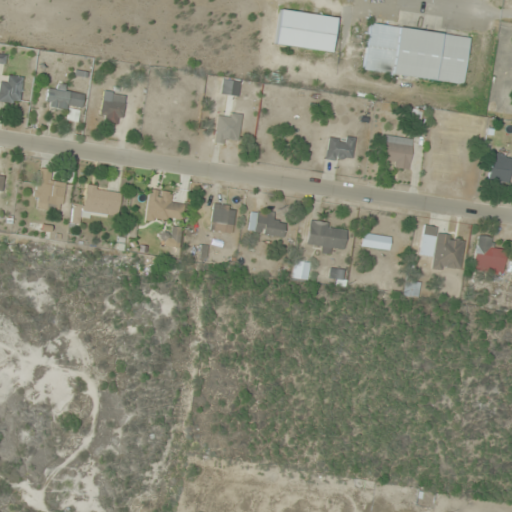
[(336,17),(279,9),(274,45),(332,53),(336,17)]
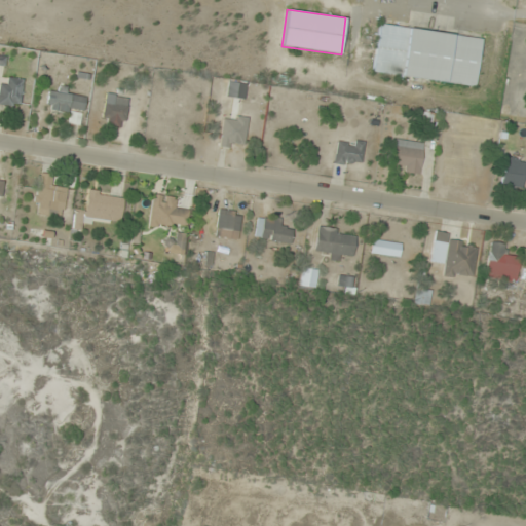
[(372,73),(475,86),(481,38),(378,25),(372,73)]
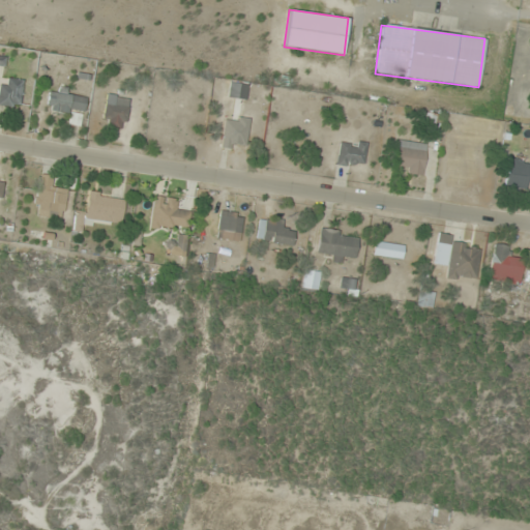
[(24,80),(0,78),(0,80),(0,105),(21,108),(24,80)]
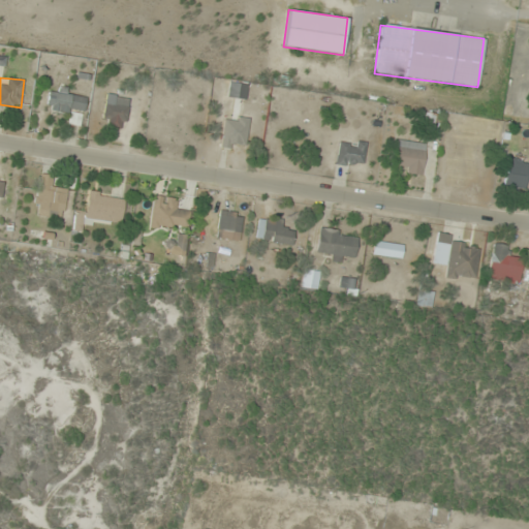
[(49,89),(47,110),(84,115),(87,94),(49,89)]
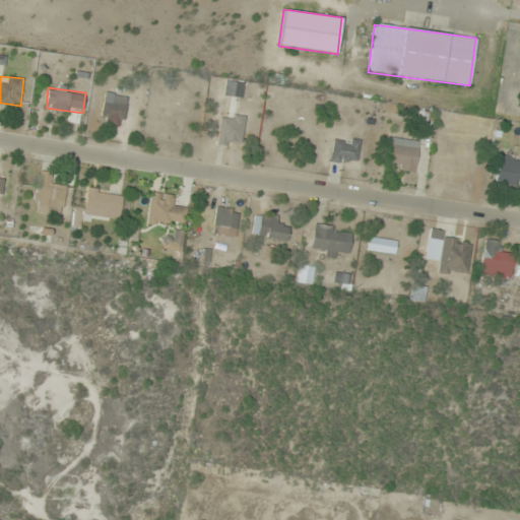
[(106,126),(127,121),(121,92),(100,98),(106,126)]
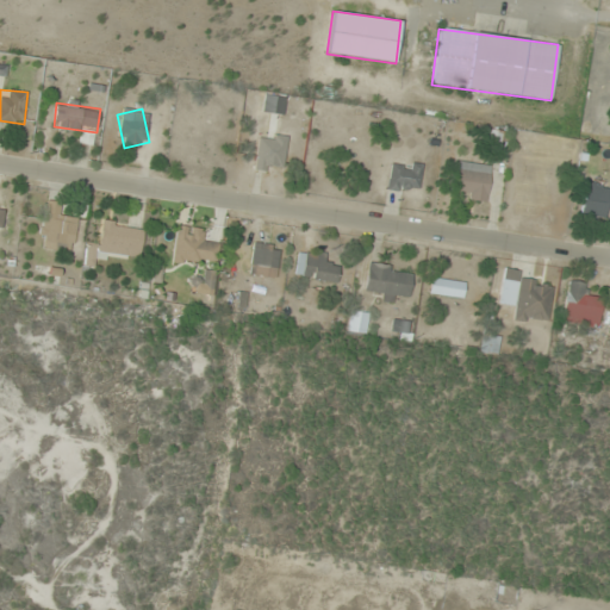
[(254,168),(281,174),(288,138),(261,132),(254,168)]
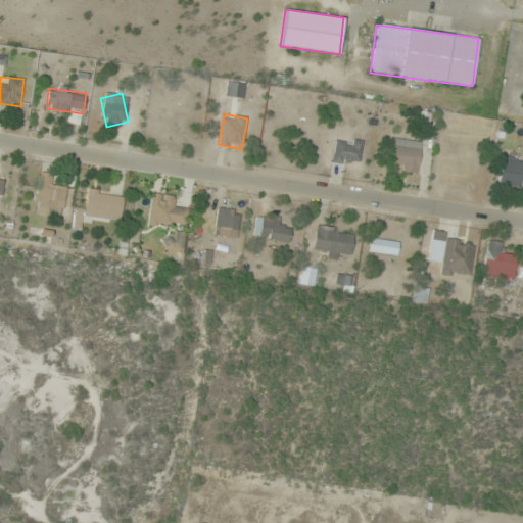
[(418,172),(421,142),(391,139),(389,169),(418,172)]
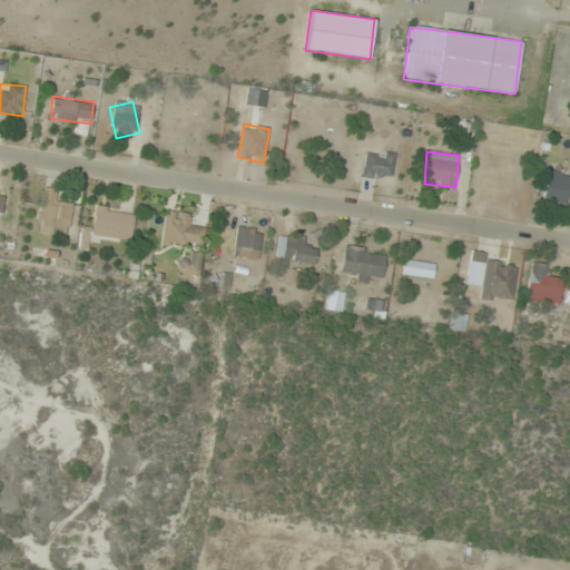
[(363,178),(392,178),(392,153),(363,153),(363,178)]
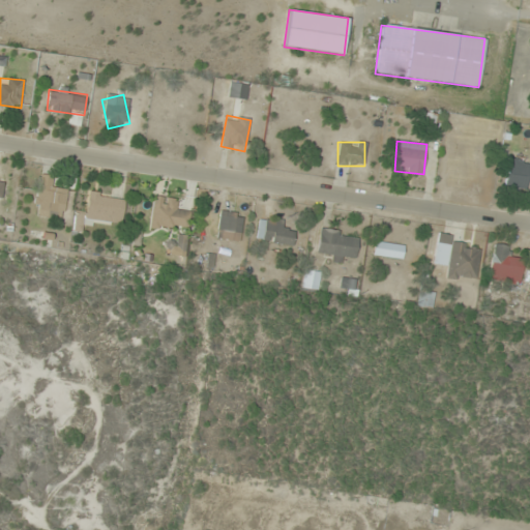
[(525,188),(529,162),(508,158),(504,185),(525,188)]
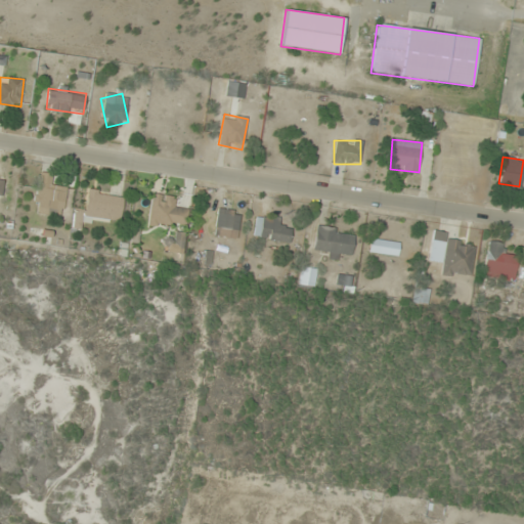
[(39,214),(64,215),(66,185),(40,184),(39,214)]
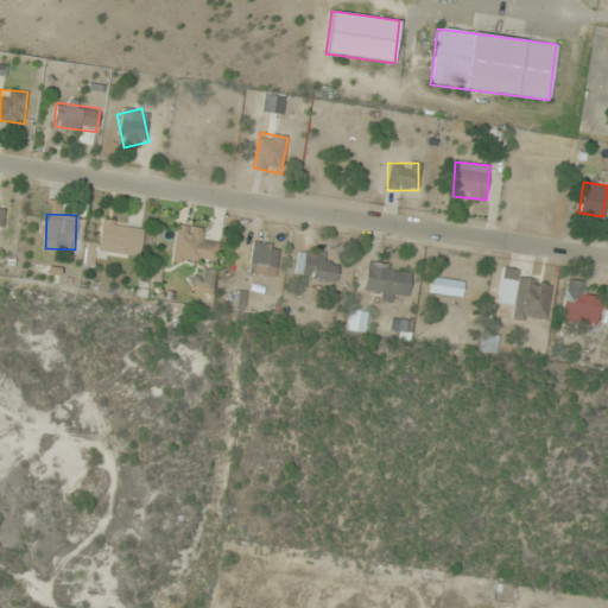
[(139,257),(144,227),(102,221),(99,244),(88,242),(84,264),(95,265),(96,251),(139,257)]
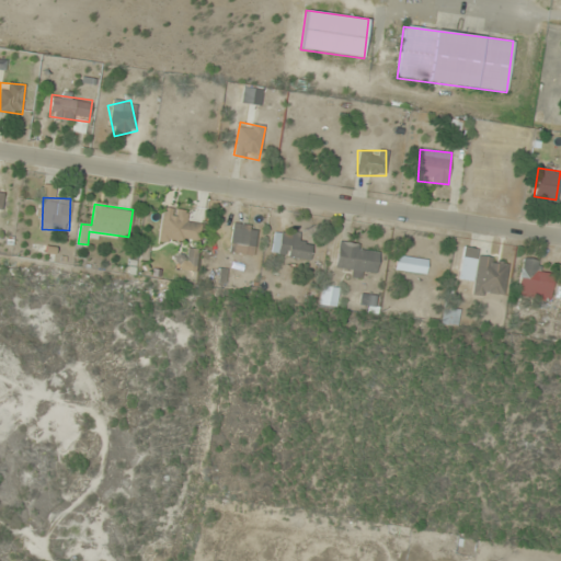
[(189,222),(187,208),(160,209),(161,242),(201,241),(199,222),(189,222)]
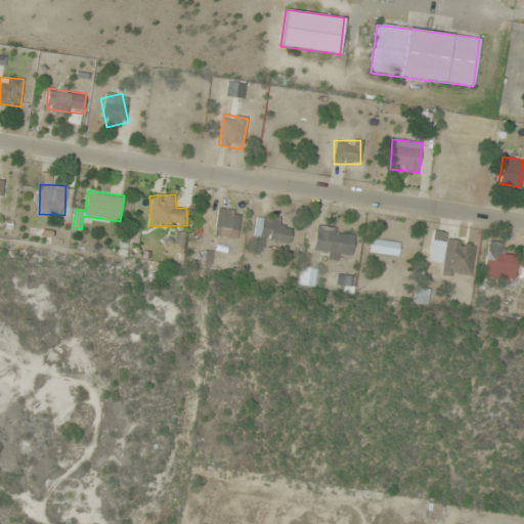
[(241,211),(217,208),(214,236),(237,238),(241,211)]
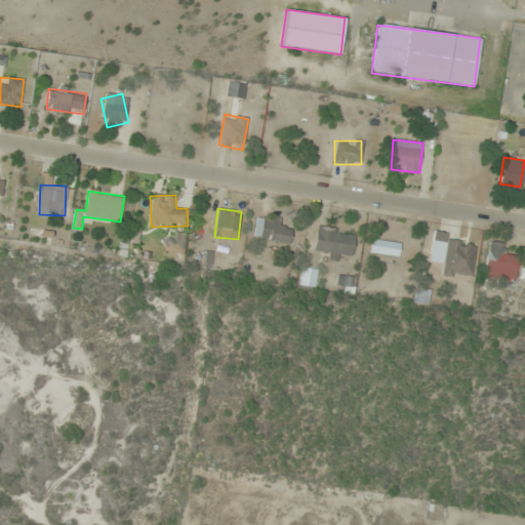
[(291,227),(282,226),(283,218),(255,217),(254,239),(290,241),(291,227)]
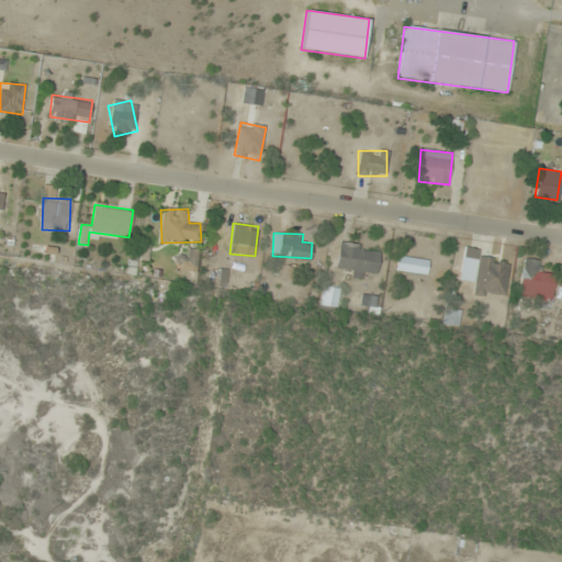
[(509,262),(481,258),(482,249),(464,247),(460,281),(474,282),(472,294),(505,299),(509,262)]
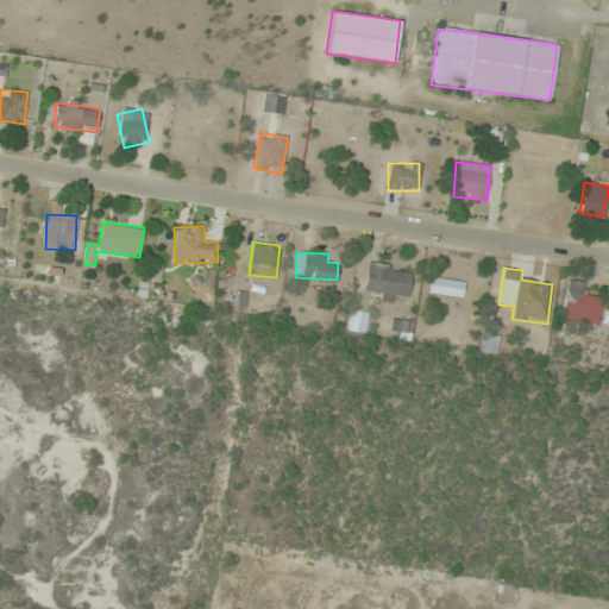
[(464,282),(431,278),(429,293),(463,296),(464,282)]
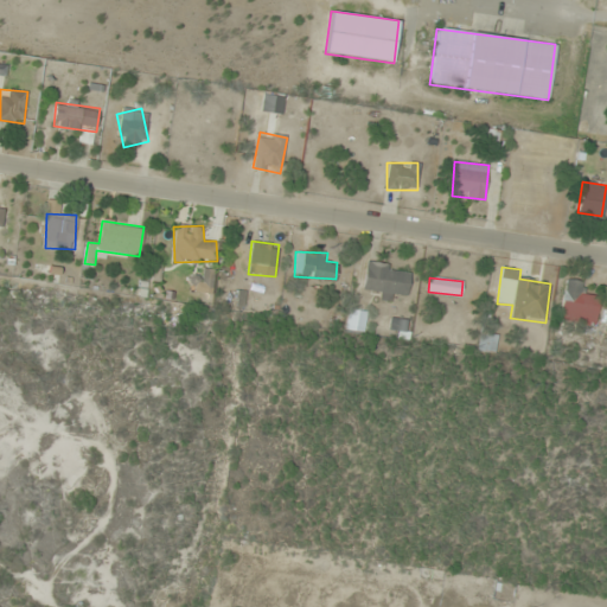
[(587,283),(567,279),(558,321),(594,328),(600,296),(585,294),(587,283)]
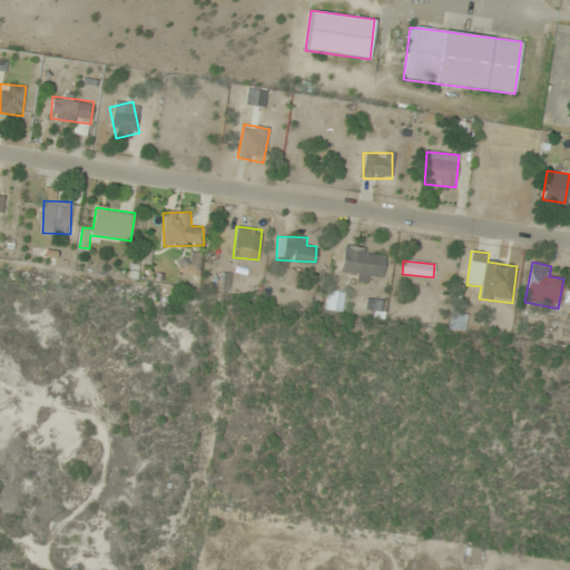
[(344,293),(327,293),(327,312),(344,312),(344,293)]
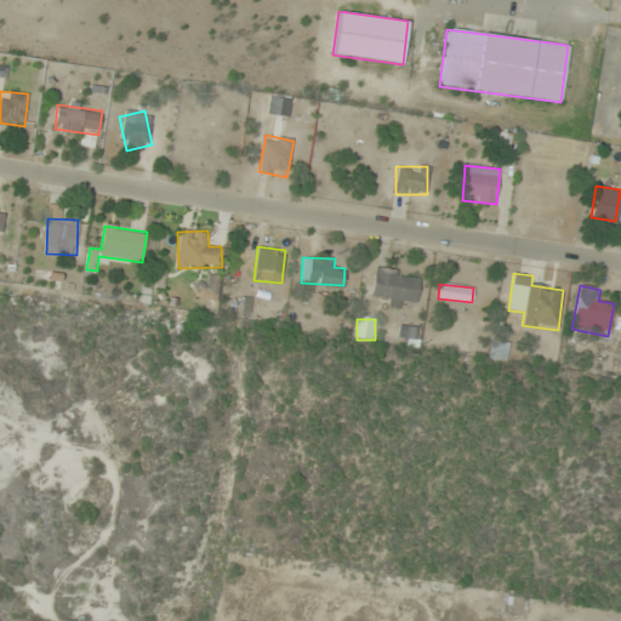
[(417,343),(419,328),(400,326),(399,342),(417,343)]
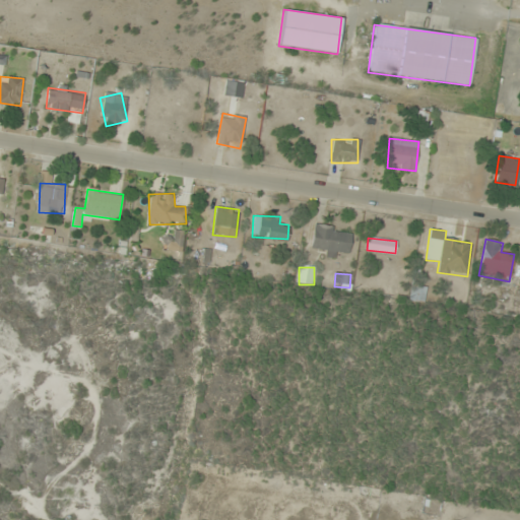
[(425,288),(413,287),(412,300),(424,301),(425,288)]
